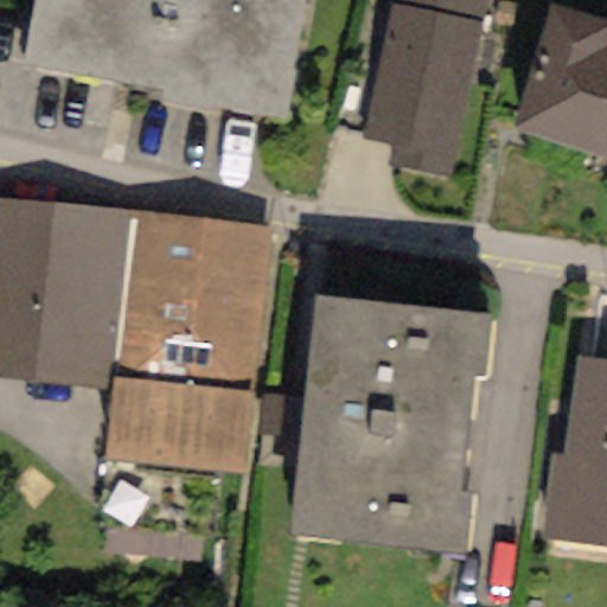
[(34,0),(21,63),(160,91),(158,102),(219,115),(221,106),(280,119),(305,0),(34,0)]
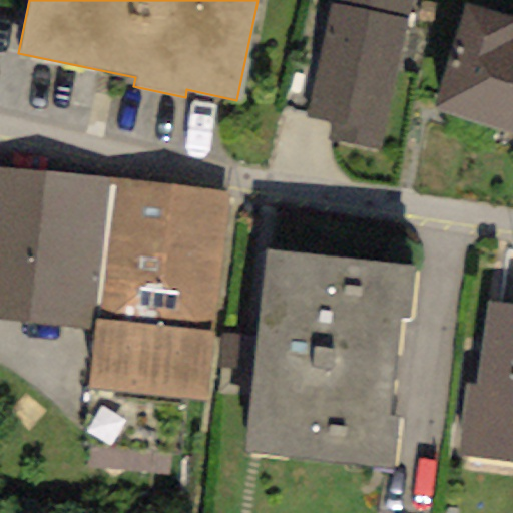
[(412,0),(330,0),(305,115),(332,121),(327,141),(380,152),(412,0)]
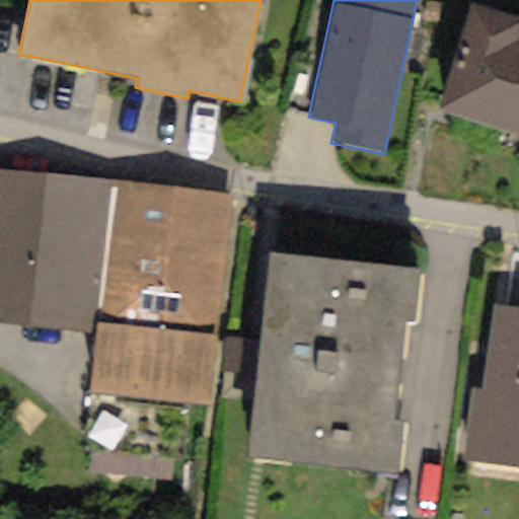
[(518,18),(469,4),(437,110),(518,135),(518,18)]
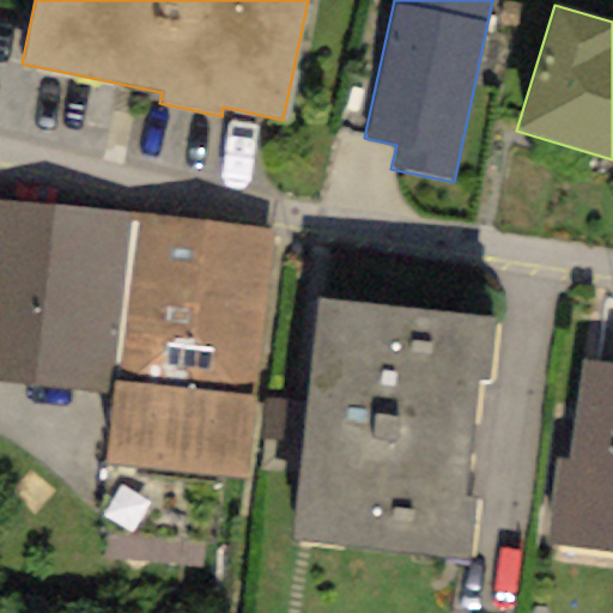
[(132,214),(0,199),(0,382),(111,394),(114,381),(132,214)]
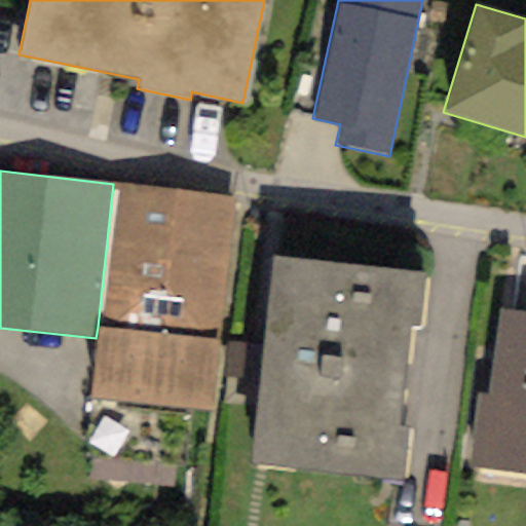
[(233,197),(113,184),(98,327),(217,340),(233,197)]
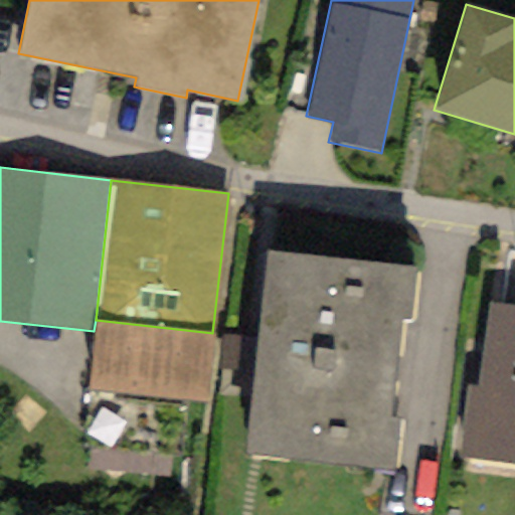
[(419,268),(268,250),(242,455),(394,473),(401,418),(389,417),(401,321),(413,322),(419,268)]
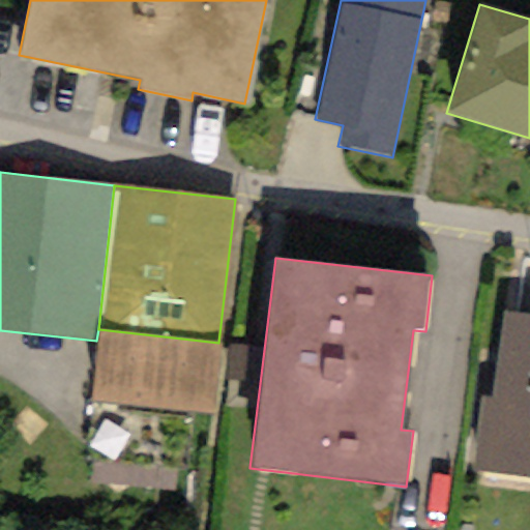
[(468,470),(479,471),(529,478),(529,314),(502,311),(490,400),(478,399),(468,470)]
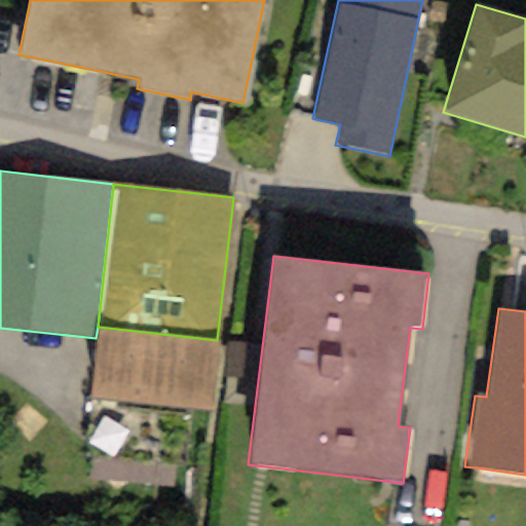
[(213,410),(217,340),(98,327),(96,338),(88,398),(213,410)]
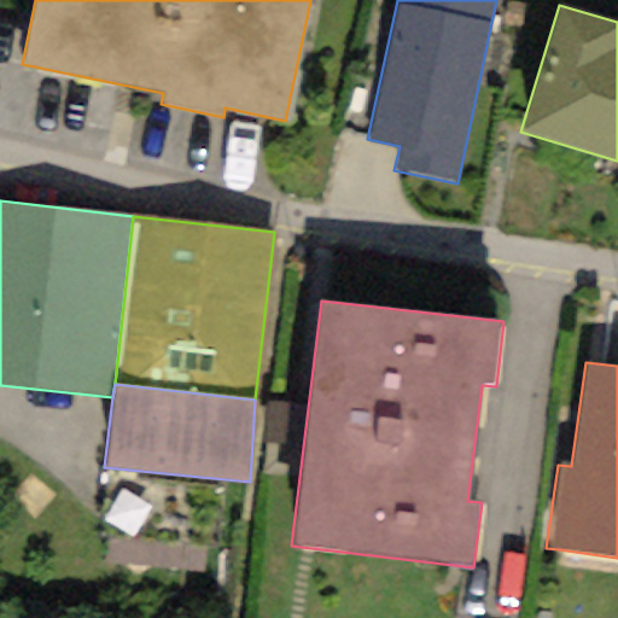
All buildings are outlined.
